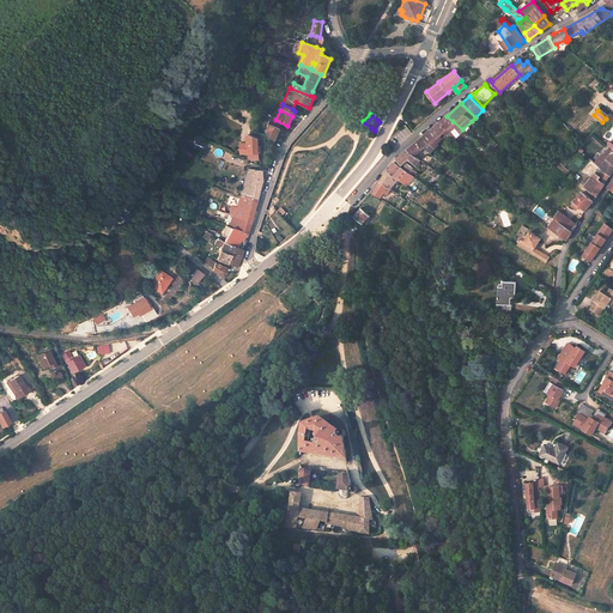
[(453,121),(447,116),(438,123),(450,135),(455,139),(463,131),(462,129),(453,121)]
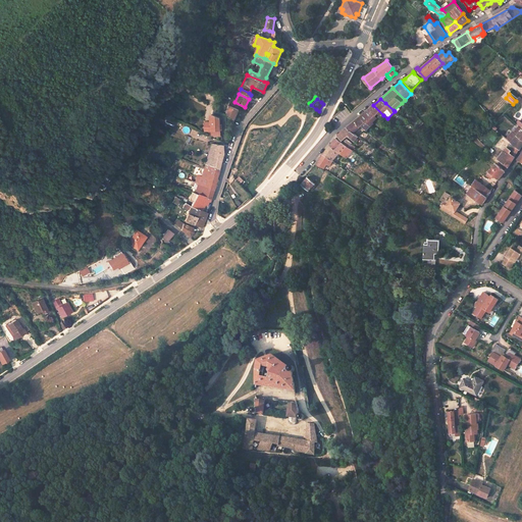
[(383,115),(373,105),(372,106),(360,116),(370,126),(373,122),(372,121),(376,117),(374,115),(377,112),(381,117),(383,115)]
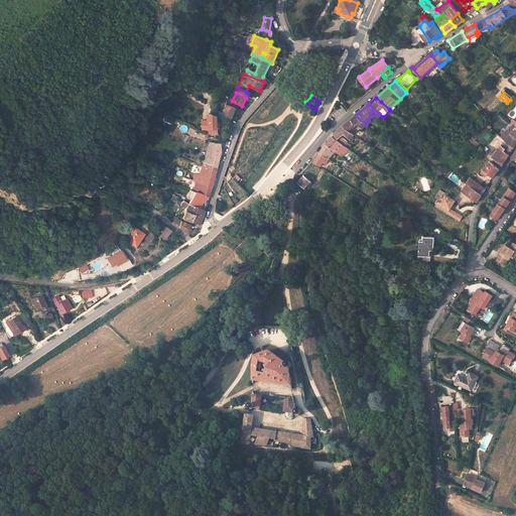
[(231,106),(227,105),(225,114),(232,118),(236,109),(231,106)]
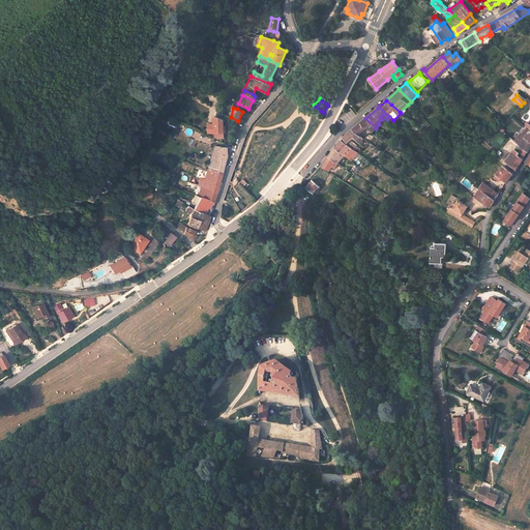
[(215,123),(213,123),(213,129),(211,129),(211,133),(212,133),(212,138),(224,139),(223,120),(215,117),(215,123)]
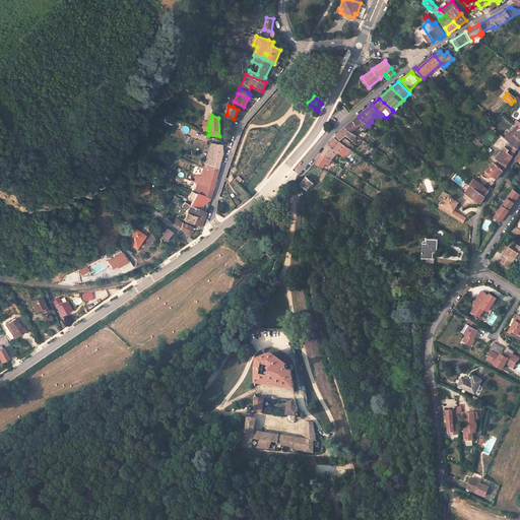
[(369,126),(359,116),(352,121),(358,126),(360,125),(365,130),(369,126)]
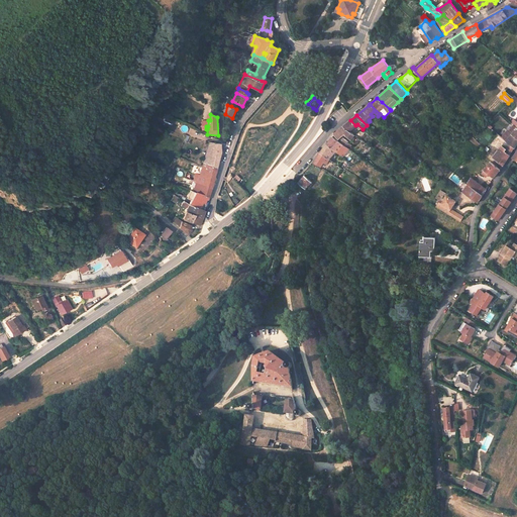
[(355,125),(350,120),(343,126),(346,129),(349,131),(355,125)]
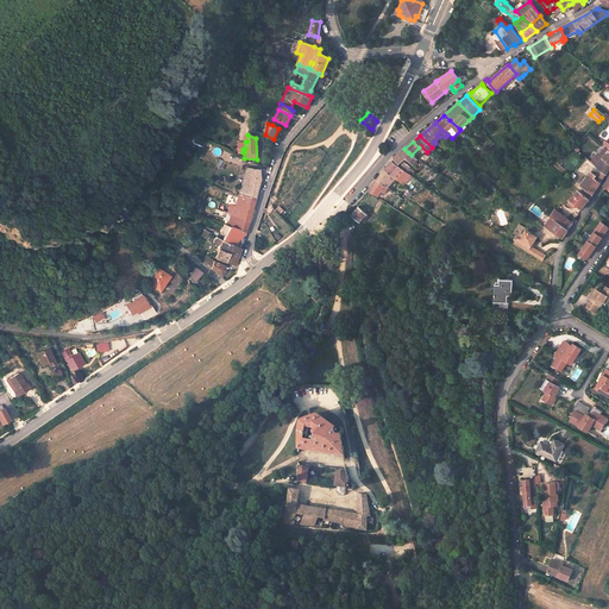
[(596,154),(590,162),(595,167),(602,173),(608,162),(608,150),(607,149),(606,148),(600,156),(596,154)]
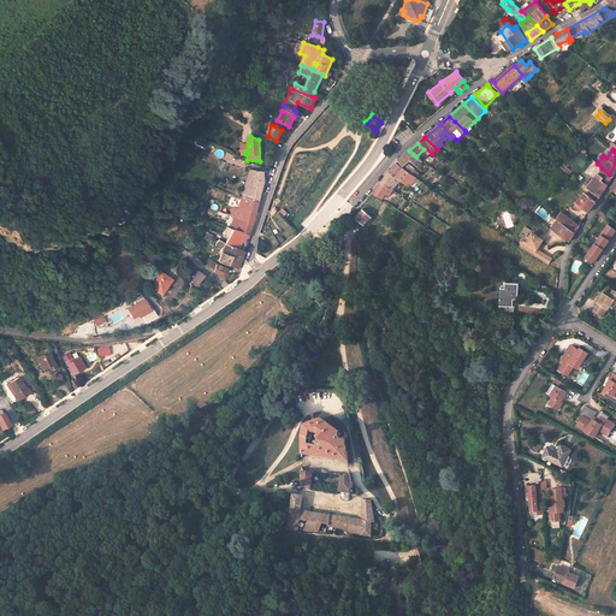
[(413,154),(409,150),(398,159),(403,165),(410,160),(418,167),(422,161),(416,157),(413,154)]
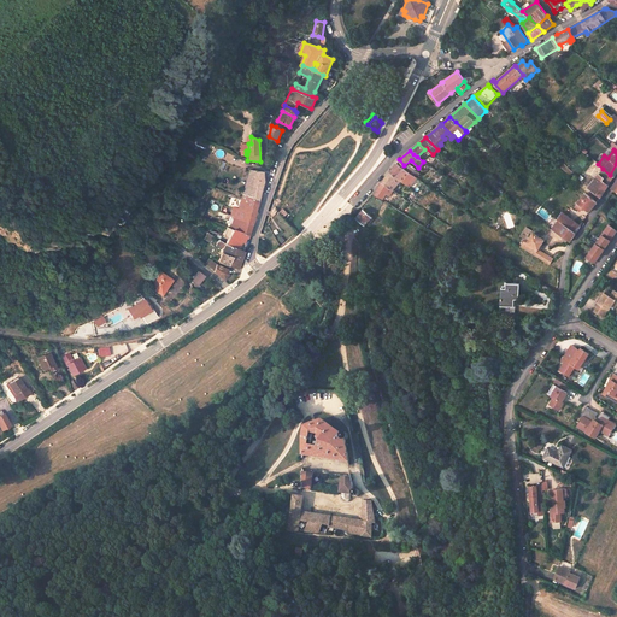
[(405,169),(397,163),(391,171),(401,180),(409,187),(417,177),(416,177),(405,169)]
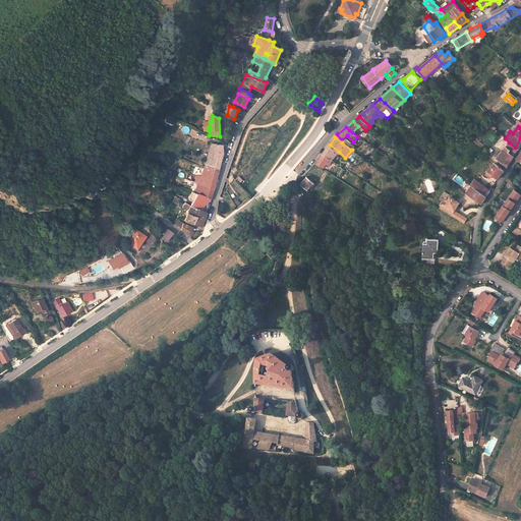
[(351,143),(346,139),(342,142),(351,150),(353,147),(350,143),(351,143)]
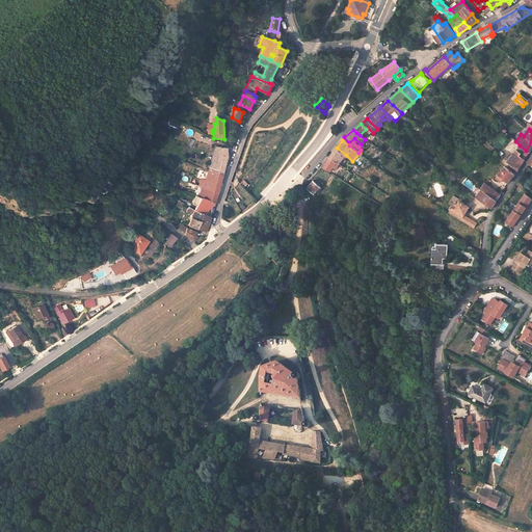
[(526,151),(520,145),(512,155),(508,161),(507,162),(508,163),(517,170),(521,164),(528,153),(526,151)]
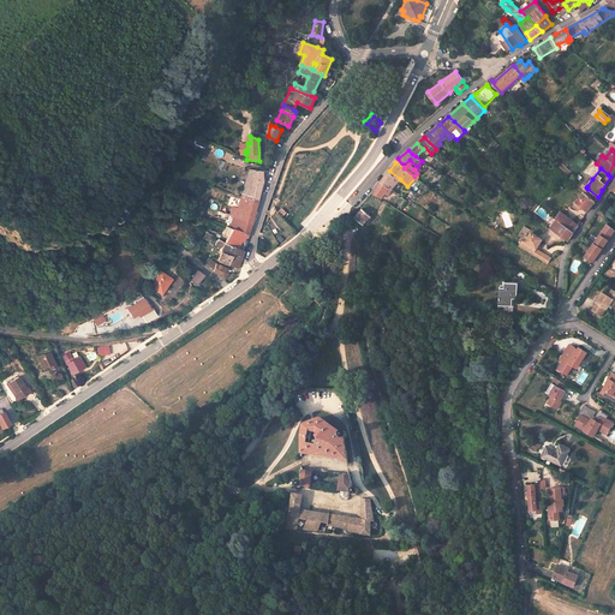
[(261,171),(249,169),(242,193),(245,195),(244,196),(256,201),(262,180),(261,171)]
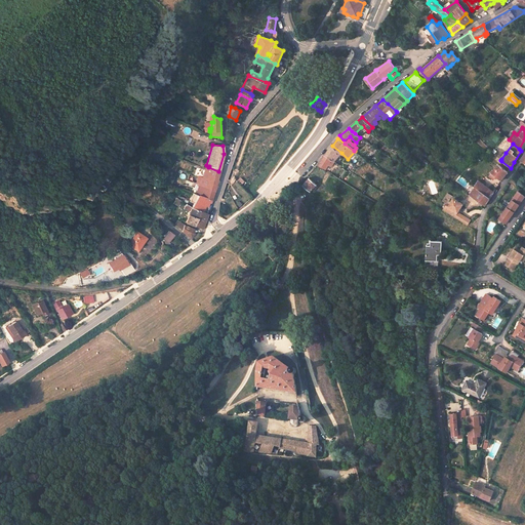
[(341,153),(332,146),(329,150),(325,155),(334,161),(341,153)]
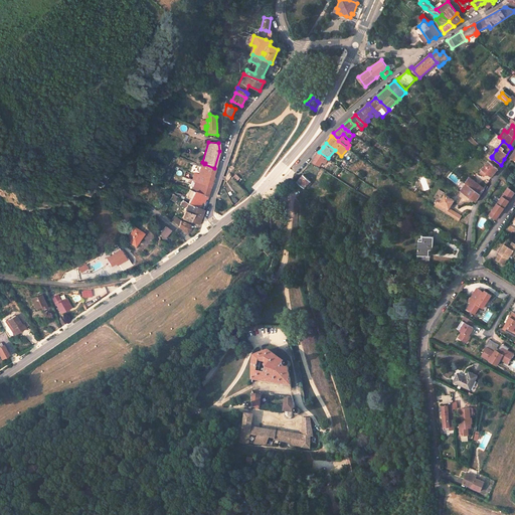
[(328,158),(319,152),(312,162),(320,166),(322,161),(326,163),(328,158)]
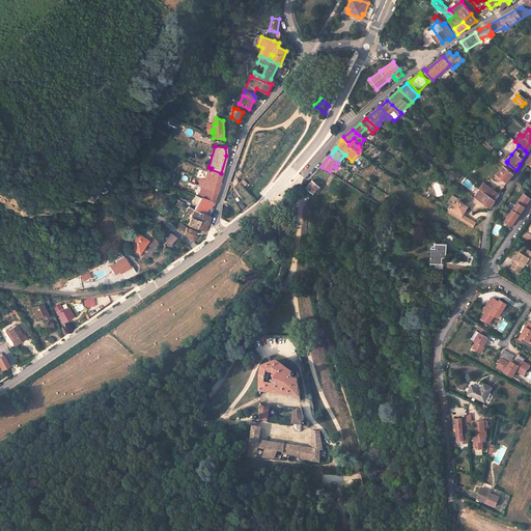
[(513,174),(504,166),(497,175),(506,183),(513,174)]
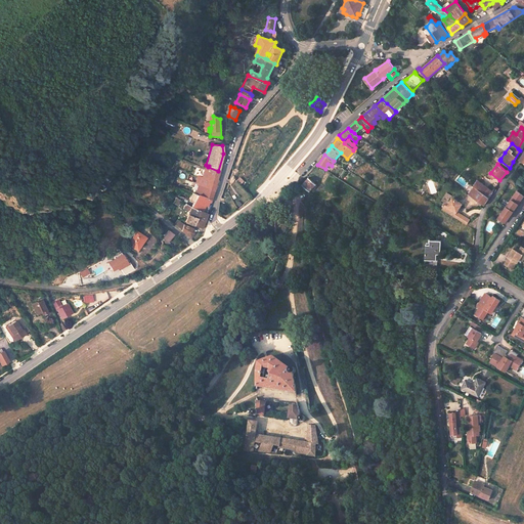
[(209,166),(206,165),(205,169),(202,177),(198,176),(198,177),(195,183),(195,184),(213,191),(216,179),(218,171),(208,167),(209,166)]
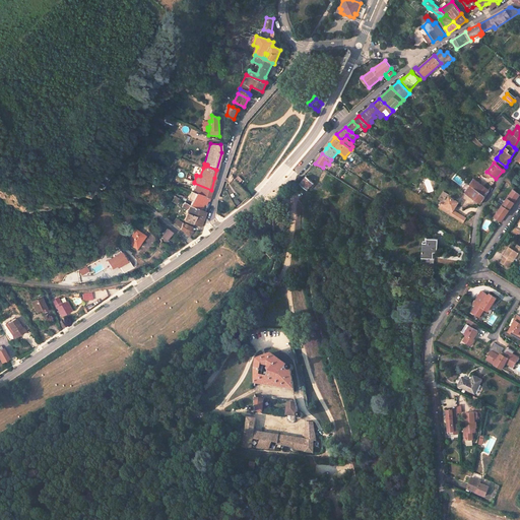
[(306,177),(300,183),(307,189),(310,187),(313,183),(306,177)]
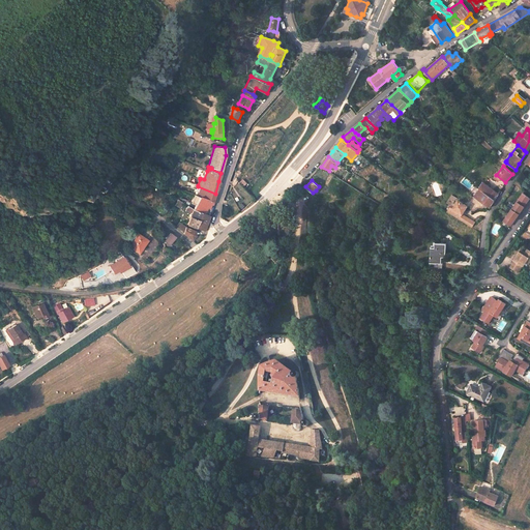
[(498,194),(483,182),(479,188),(480,188),(494,200),(498,194)]
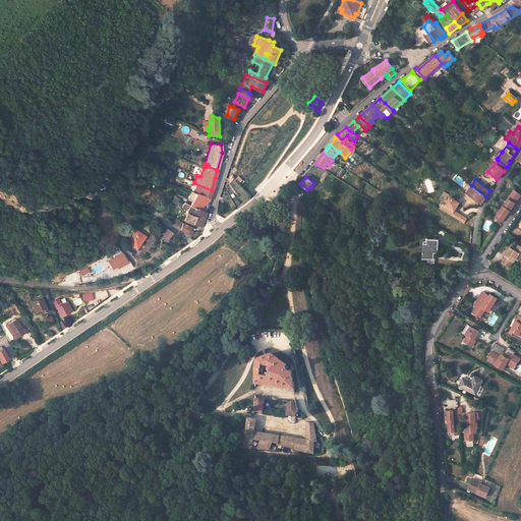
[(212,190),(194,183),(191,191),(210,198),(212,190)]
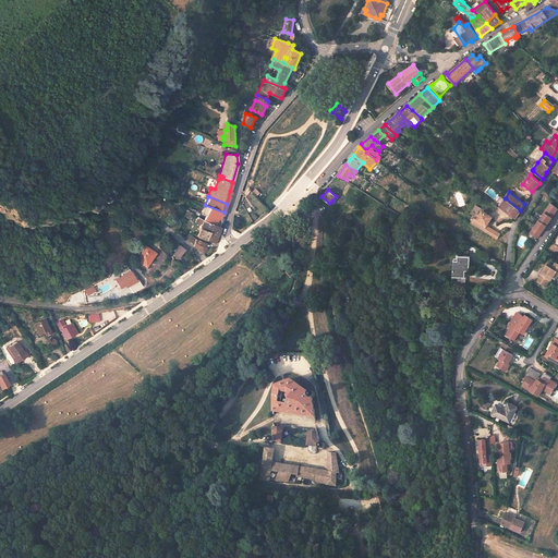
[(520,210),(506,198),(499,208),(514,219),(517,217),(517,215),(520,210)]
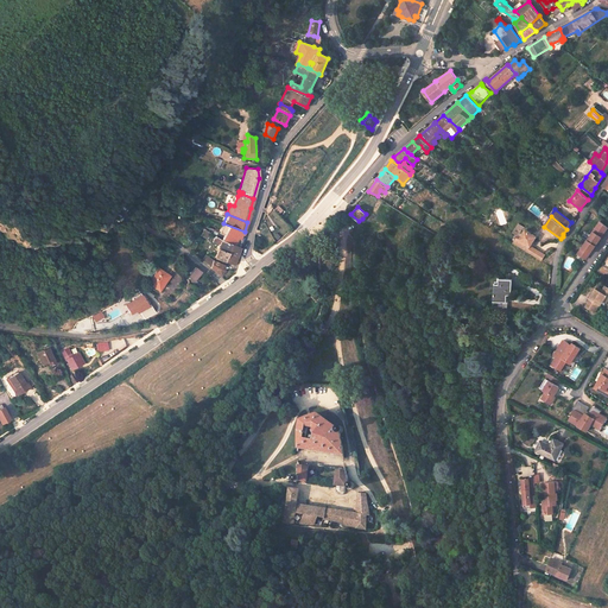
[(601,222),(600,220),(581,248),(588,253),(601,236),(597,234),(600,230),(603,233),(607,227),(601,222)]
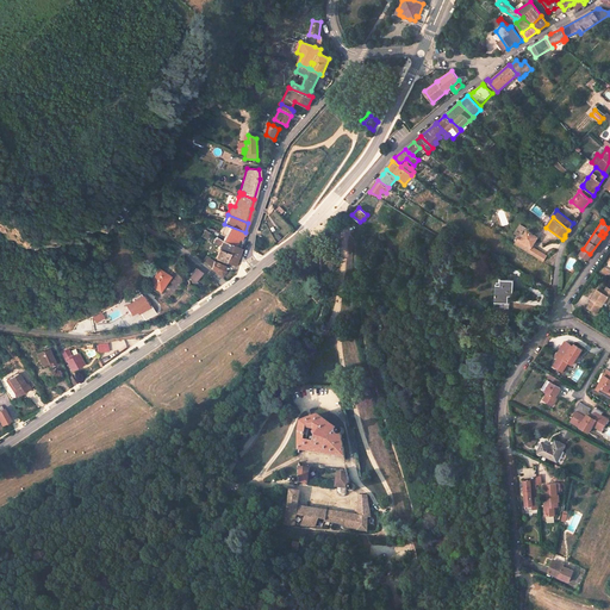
[(246,232),(224,224),(221,234),(224,236),(222,241),(231,244),(241,248),(246,232)]
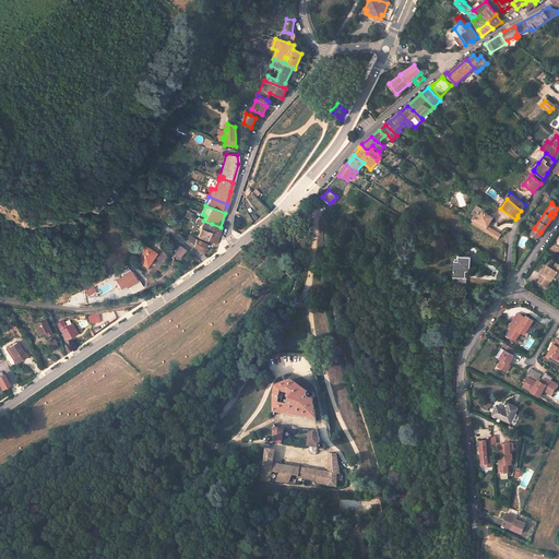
[(472,224),(490,236),(494,230),(487,225),(492,217),(480,210),(482,210),(476,205),(471,213),(474,216),(471,221),(473,222),(472,224)]
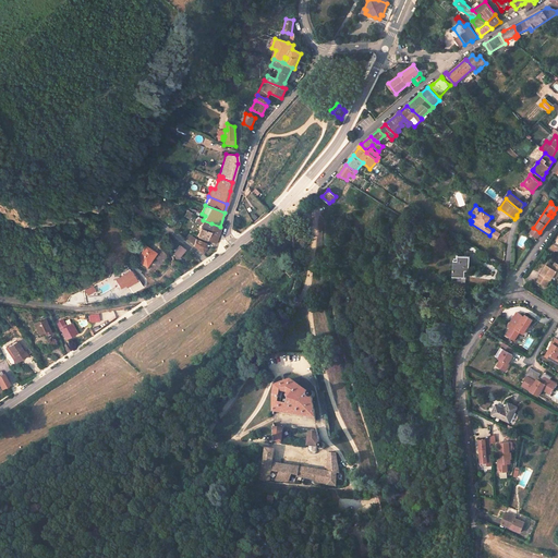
[(202,214),(189,208),(187,208),(192,210),(192,213),(193,214),(194,215),(196,216),(203,220),(205,216),(202,214)]
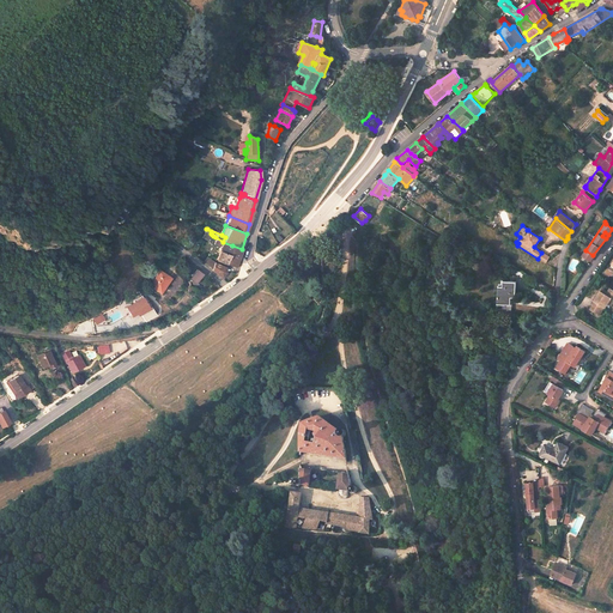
[(223,242),(216,237),(216,240),(214,243),(222,247),(216,259),(226,263),(232,246),(223,242)]
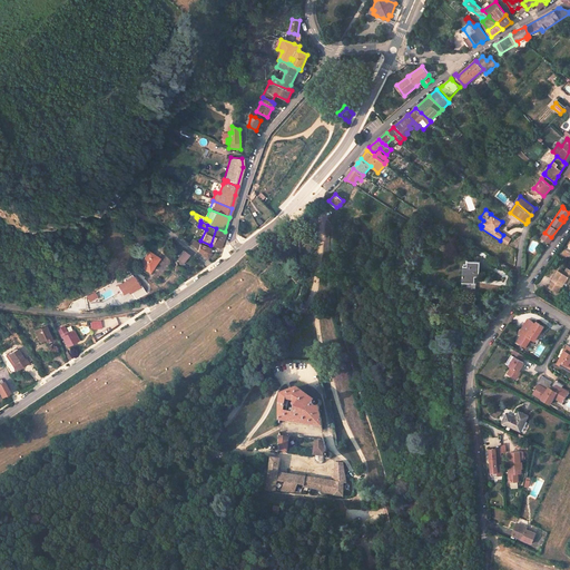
[(225,232),(216,228),(210,245),(218,247),(225,232)]
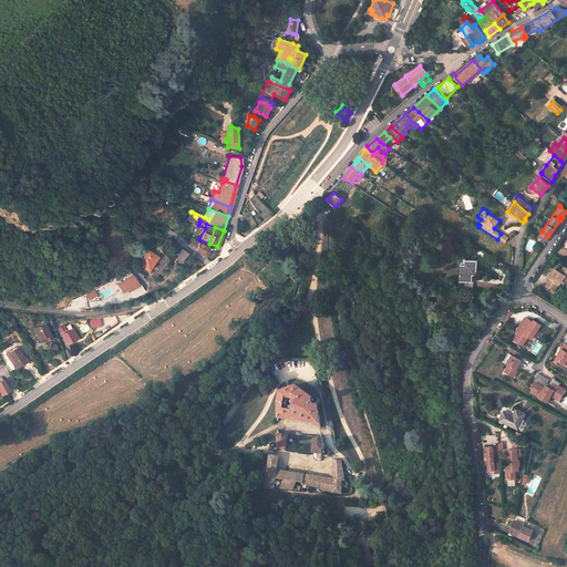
[(548,236),(542,232),(538,236),(546,240),(548,236)]
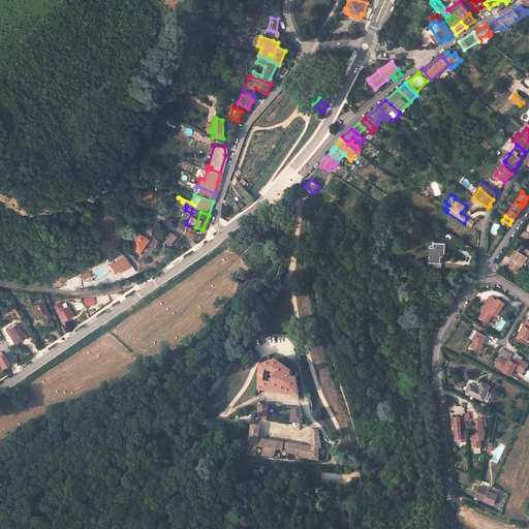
[(470,227),(473,221),(467,218),(464,223),(470,227)]
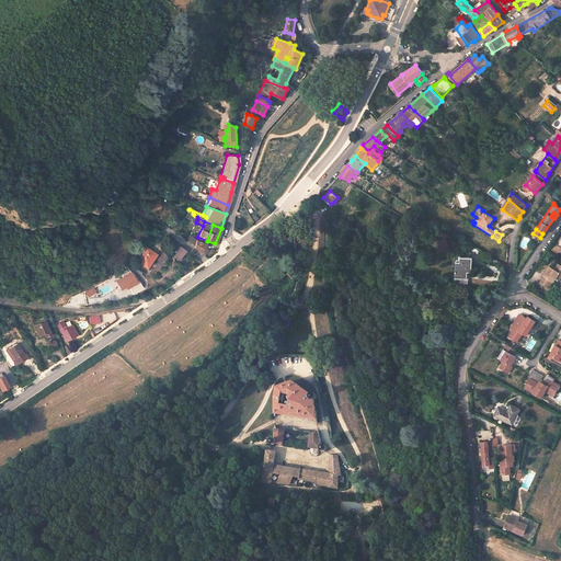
[(196,240),(191,236),(186,240),(194,247),(196,240)]
